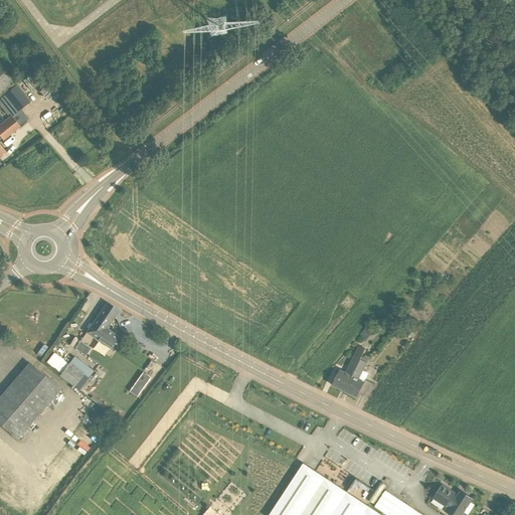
[(0,64),(0,97),(16,83),(0,64)]
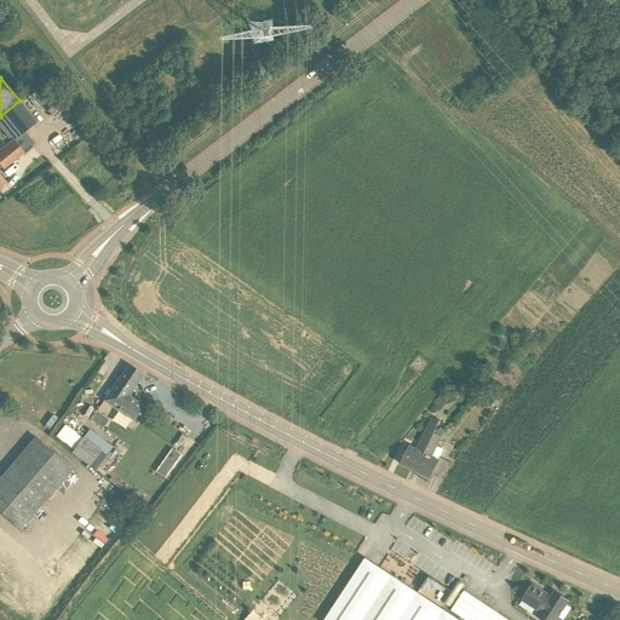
[(19,132),(22,135),(36,122),(21,103),(0,120),(0,127),(10,139),(19,132)]
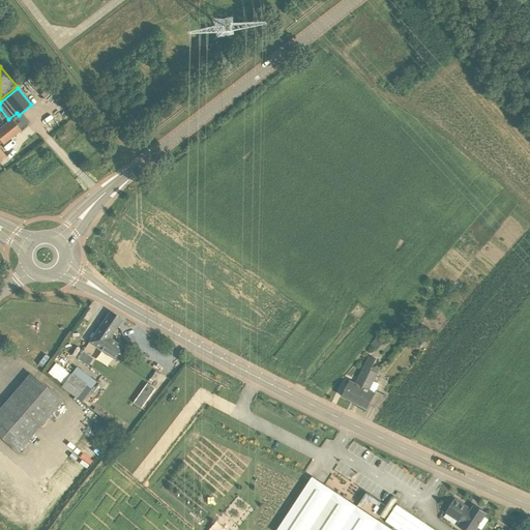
[(11,120),(0,129),(0,139),(4,144),(20,130),(11,120)]
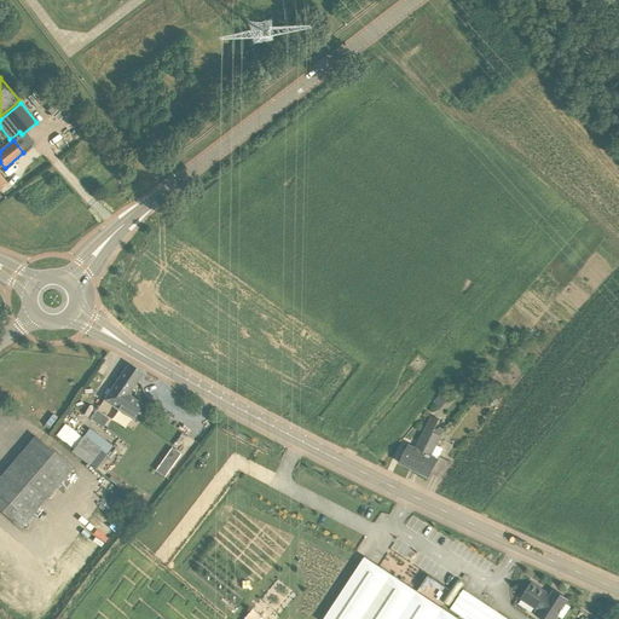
[(129,394),(143,374),(128,364),(104,400),(134,420),(145,405),(129,394)]
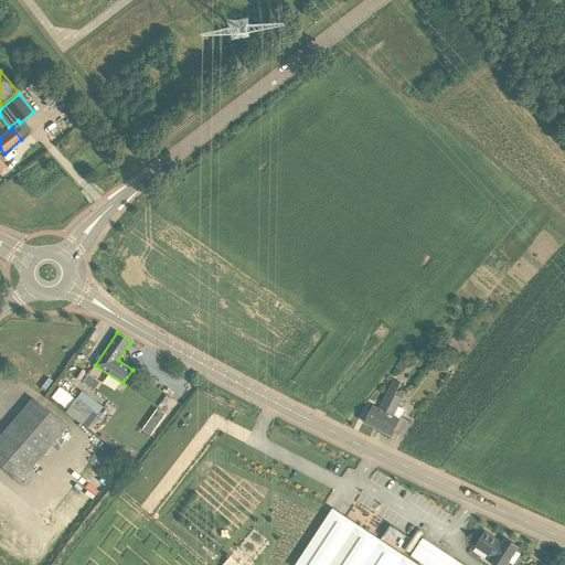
[(403,373),(411,364),(403,359),(395,368),(403,373)]
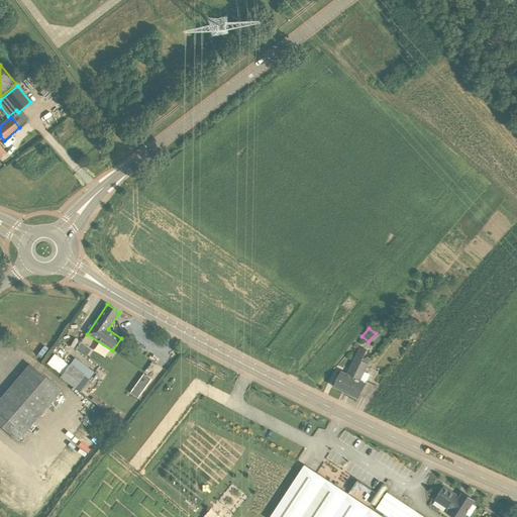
[(78,350),(86,355),(95,340),(86,335),(78,350)]
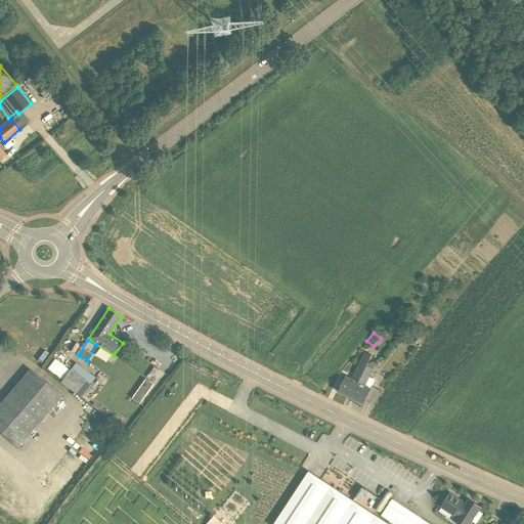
[(367,365),(368,363),(373,355),(365,352),(352,379),(347,376),(339,392),(351,398),(367,365)]
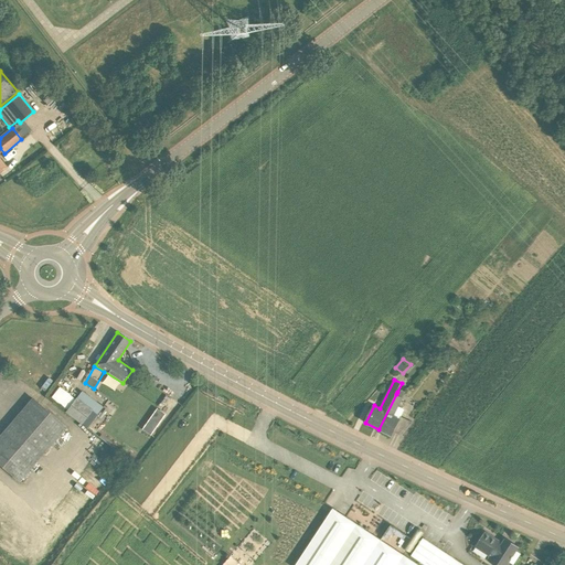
[(404,398),(403,397),(396,394),(379,429),(392,436),(394,432),(402,435),(413,423),(402,416),(405,411),(400,407),(404,398)]
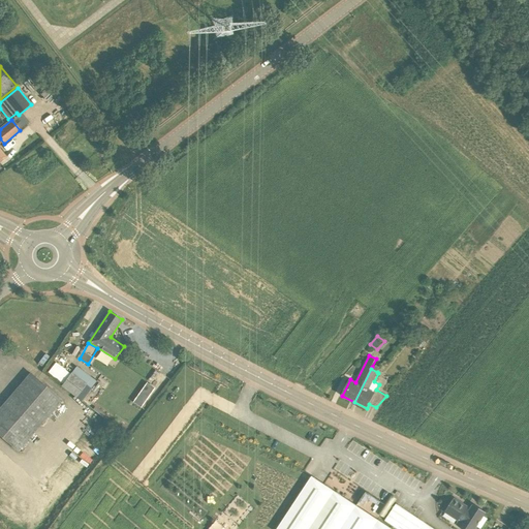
[(62,401),(38,380),(30,373),(0,408),(0,435),(18,452),(62,401)]
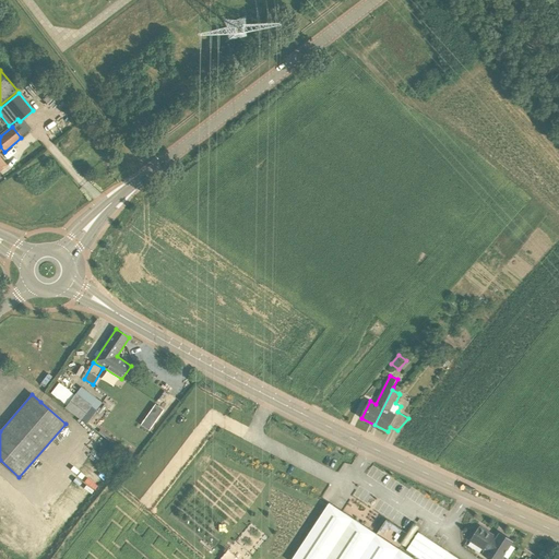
[(81,419),(91,406),(75,394),(66,408),(81,419)]
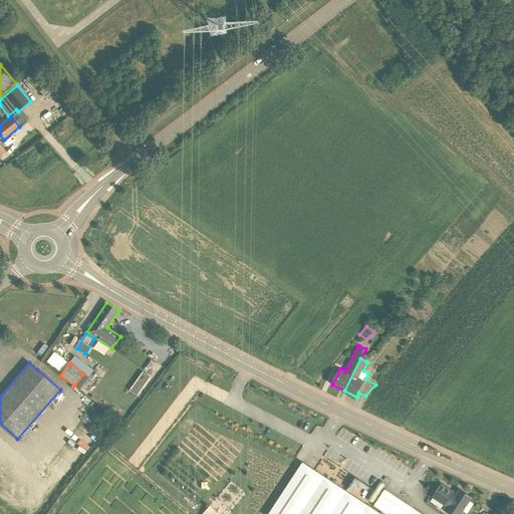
[(137,396),(141,390),(134,384),(130,391),(137,396)]
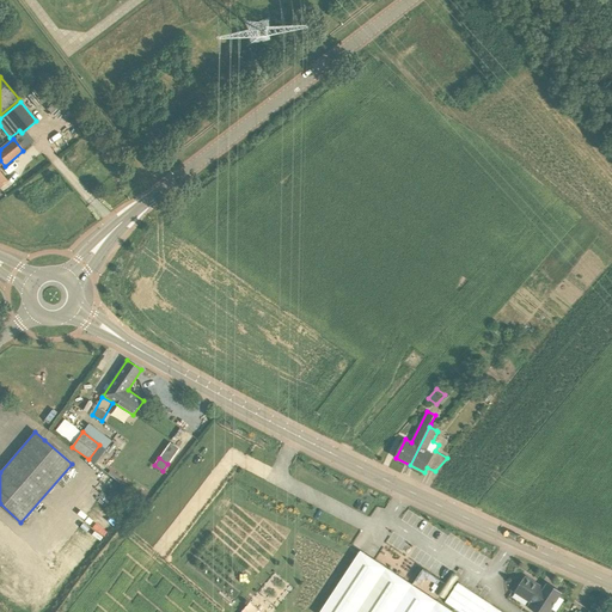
[(97,515),(87,528),(103,539),(112,525),(97,515)]
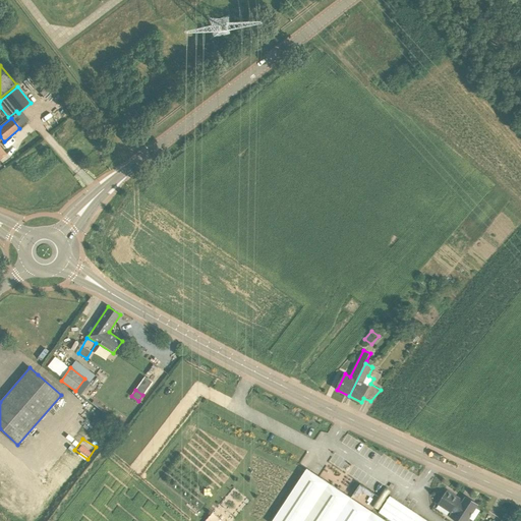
[(41,476),(49,464),(43,460),(34,472),(41,476)]
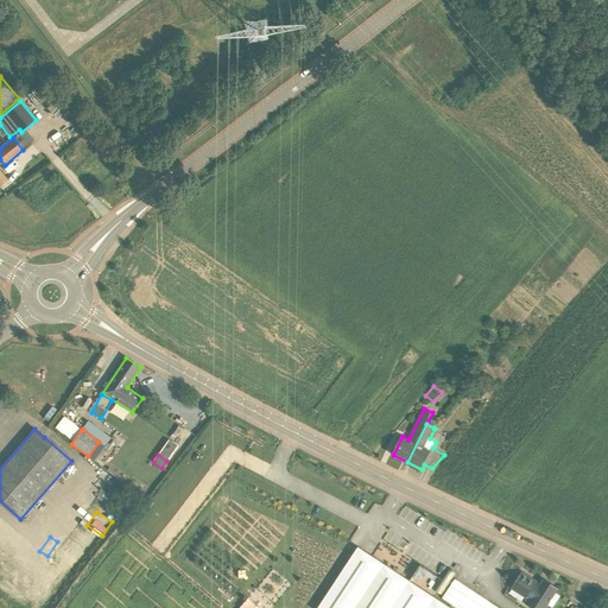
[(451,607),(435,597),(431,603),(381,571),(385,564),(362,550),(359,548),(318,607),(451,607)]
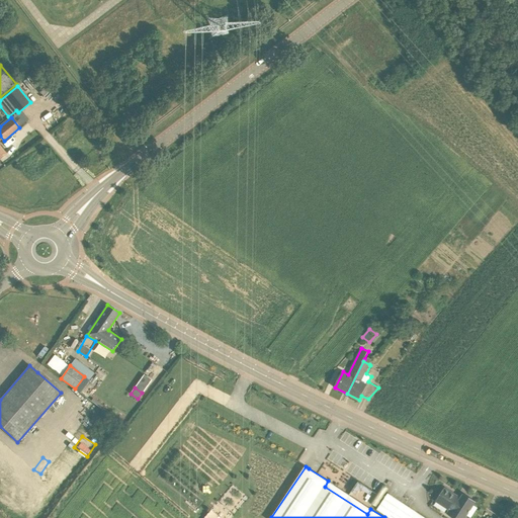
[(454,517),(464,517),(476,502),(464,494),(461,498),(445,488),(436,502),(449,510),(447,513),(454,517)]
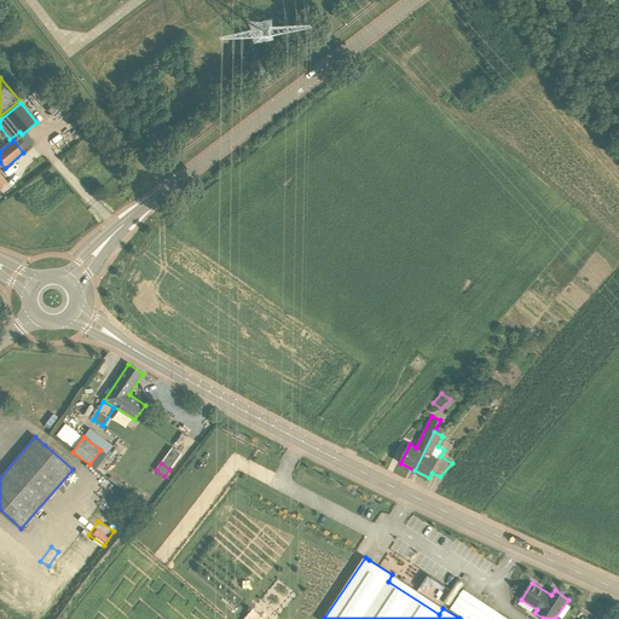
[(600,618),(597,618),(596,618),(508,618),(464,589),(451,609),(464,618),(600,618)]
